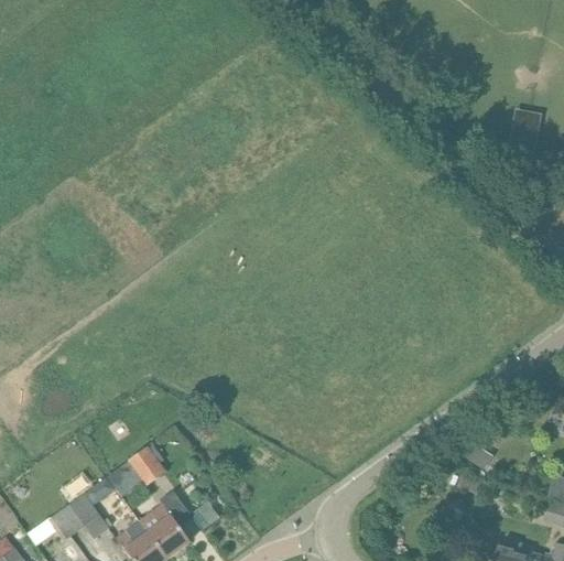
[(473,442),(464,454),(484,467),(492,455),(473,442)]
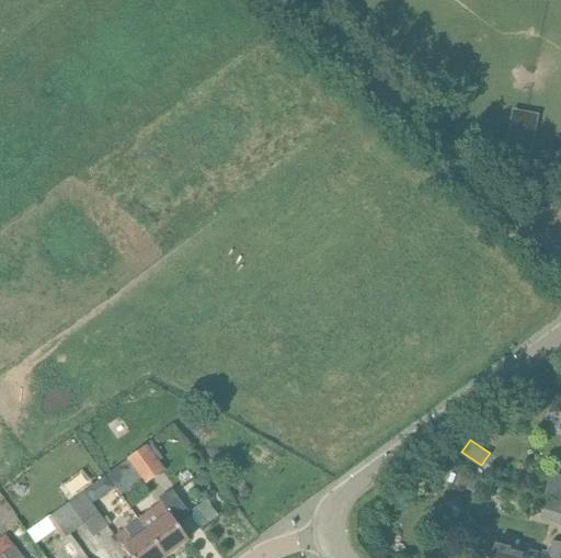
[(127,456),(145,481),(163,467),(146,443),(127,456)]
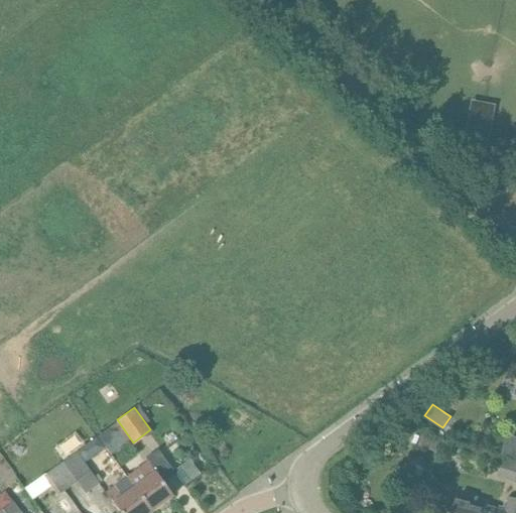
[(77,452),(63,461),(78,480),(86,490),(98,481),(77,452)]
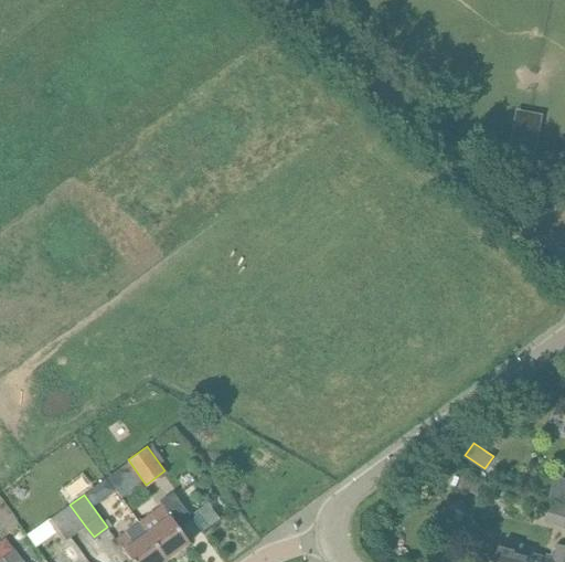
[(70,505),(49,520),(64,540),(85,526),(70,505)]
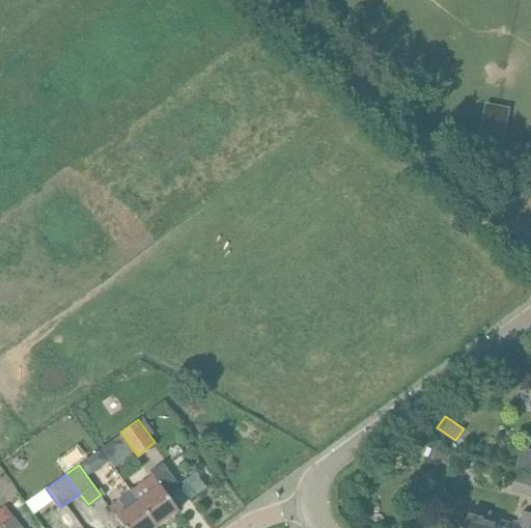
[(178,508),(167,492),(154,474),(132,490),(157,524),(178,508)]
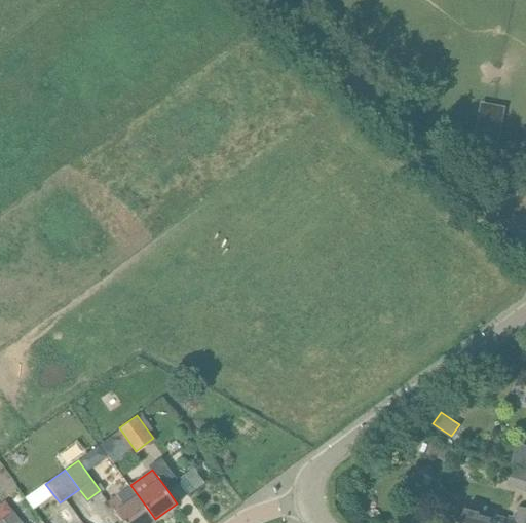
[(124,522),(150,522),(155,519),(130,485),(109,500),(124,522)]
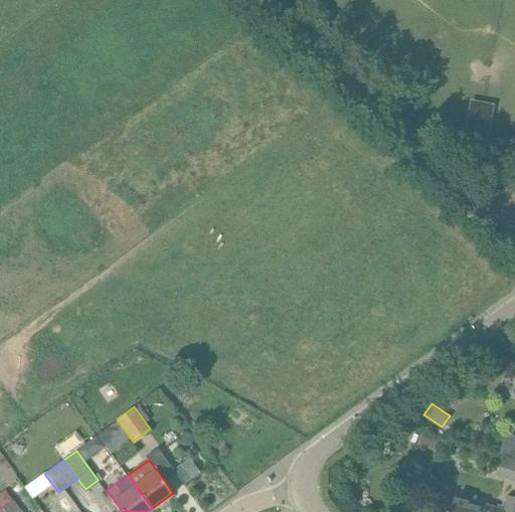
[(503,508),(453,494),(449,511),(447,510),(446,511),(514,511),(514,496),(507,494),(503,508)]
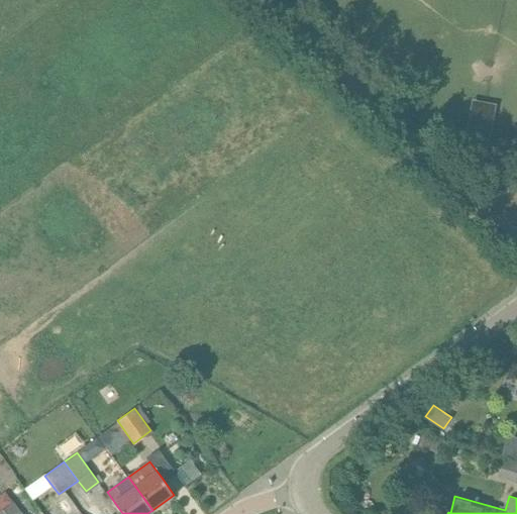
[(0,513),(24,513),(15,501),(0,512),(0,513)]
